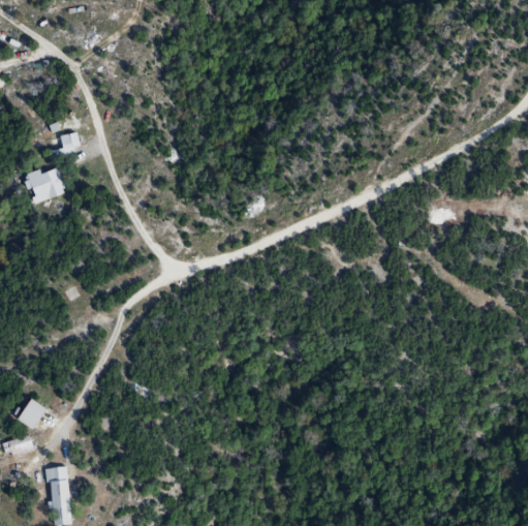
[(75,147),(81,146),(79,132),(61,134),(63,149),(51,150),(52,161),(76,158),(75,147)]
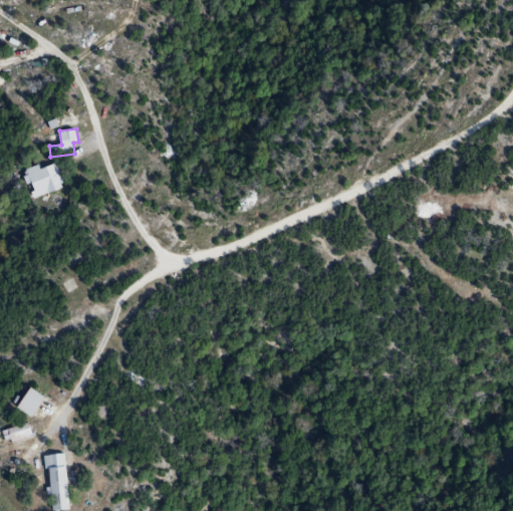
[(26,183),(32,183),(32,192),(62,191),(61,165),(26,166),(26,183)]
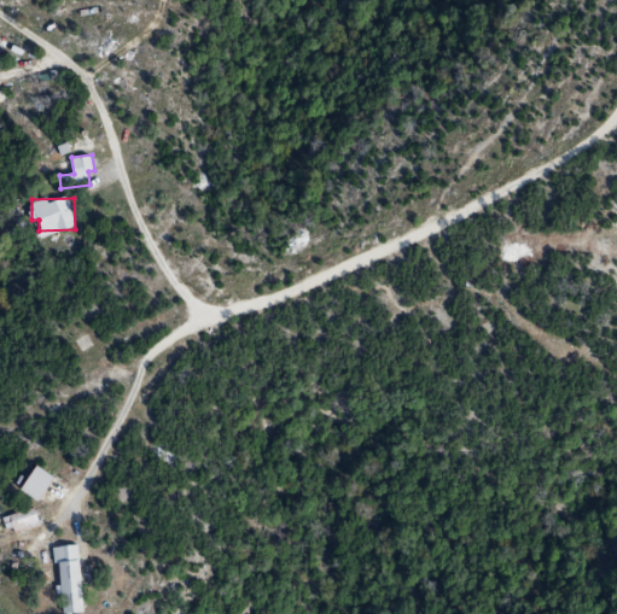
[(38,501),(56,478),(39,465),(21,487),(38,501)]
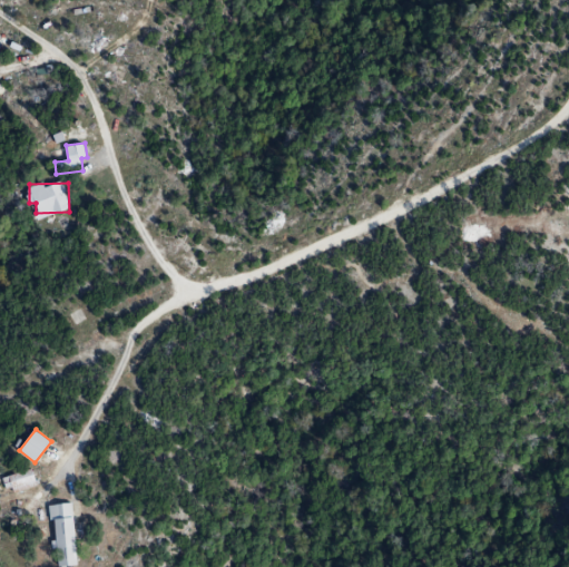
[(9,495),(38,485),(32,468),(2,478),(9,495)]
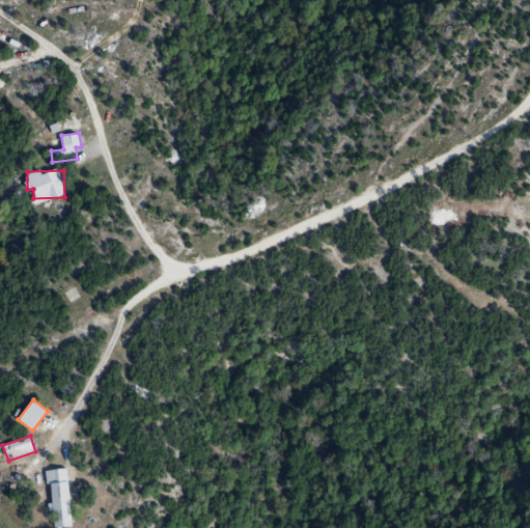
[(73,526),(66,468),(48,470),(54,527),(73,526)]
